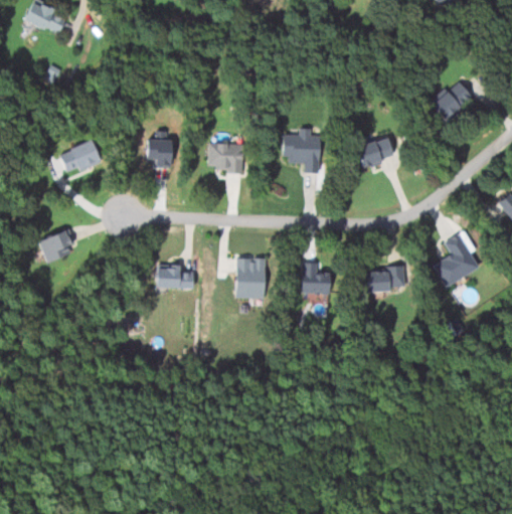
[(59,34),(65,15),(30,3),(24,22),(59,34)]
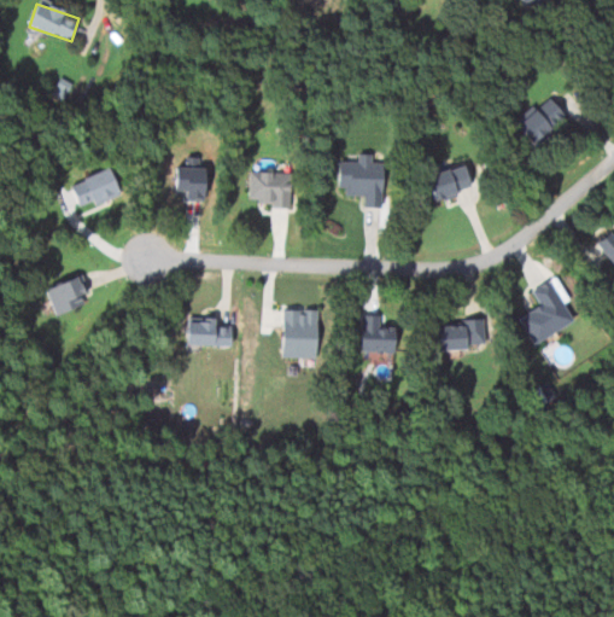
[(536,146),(566,116),(549,98),(519,127),(536,146)]
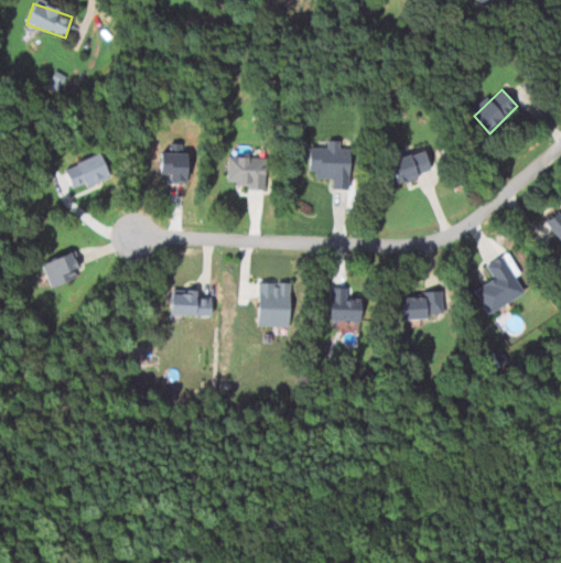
[(349,148),(340,148),(340,141),(327,141),(327,148),(310,148),(310,177),(332,177),(332,190),(349,190),(349,148)]
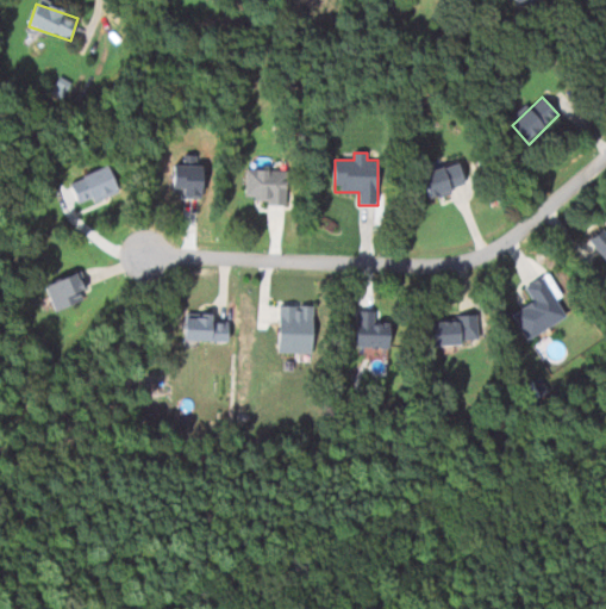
[(422,173),(429,197),(466,187),(458,163),(422,173)]
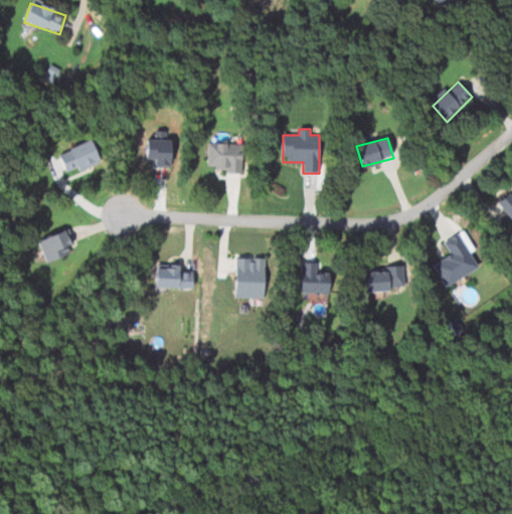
[(100,163),(92,141),(58,152),(66,175),(100,163)]
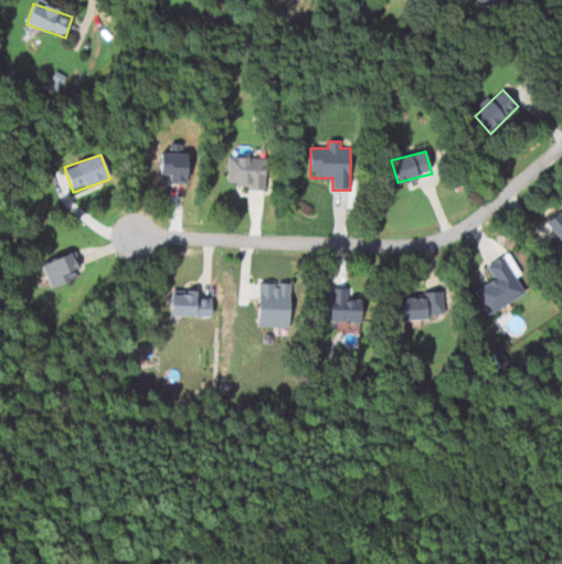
[(266,189),(266,158),(228,158),(228,189),(266,189)]
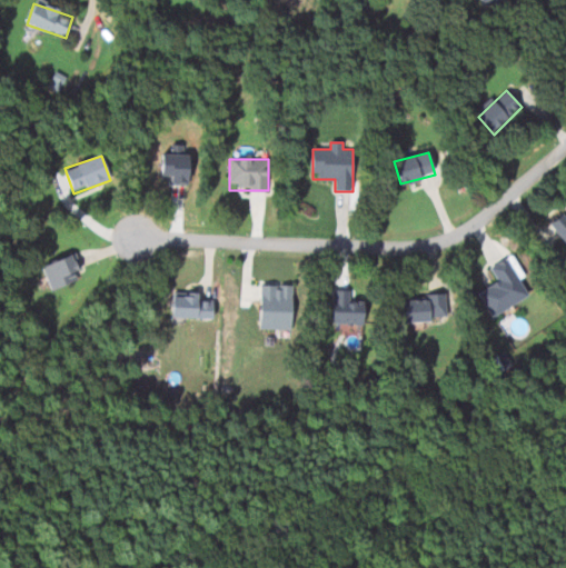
[(565,217),(564,215),(552,223),(565,242),(565,217)]
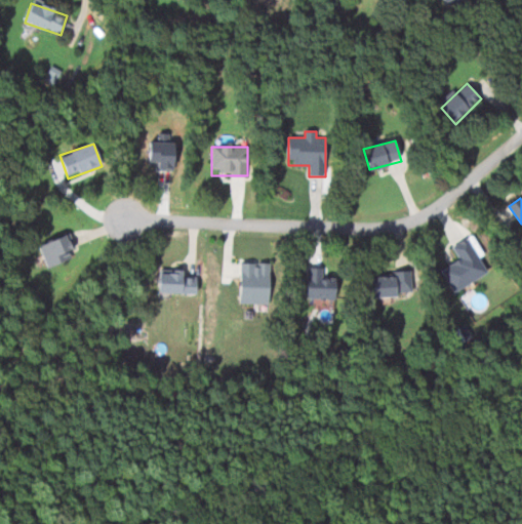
[(45,268),(77,259),(71,237),(39,245),(45,268)]
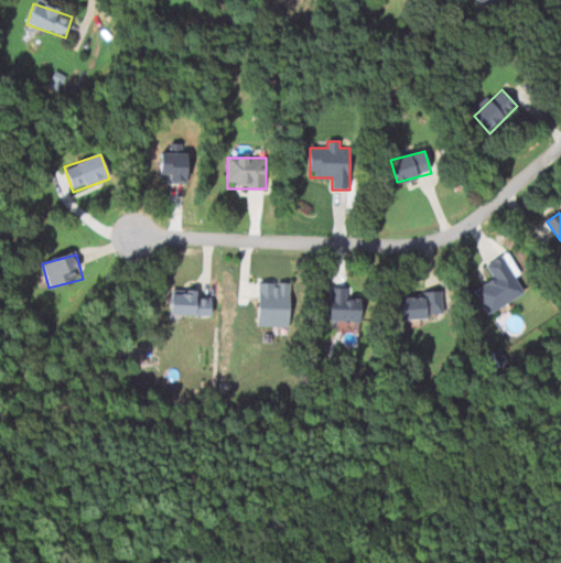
[(475,291),(487,314),(524,295),(504,257),(487,266),(495,280),(475,291)]
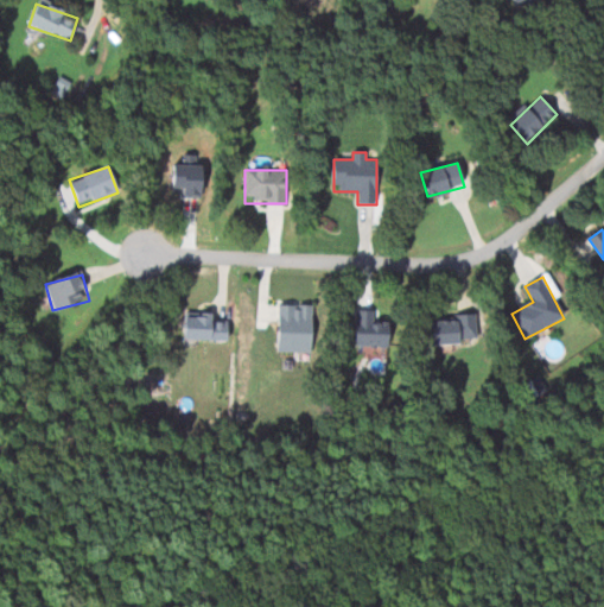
[(312,305),(278,305),(278,354),(312,354),(312,305)]
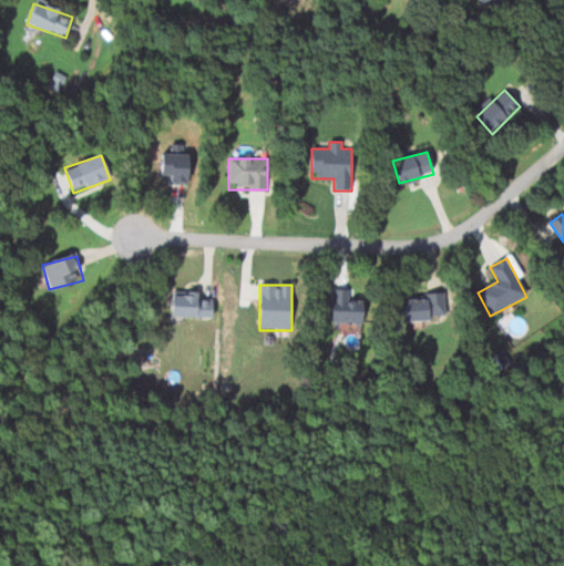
[(362,299),(351,299),(351,290),(332,290),(332,325),(362,325),(362,299)]
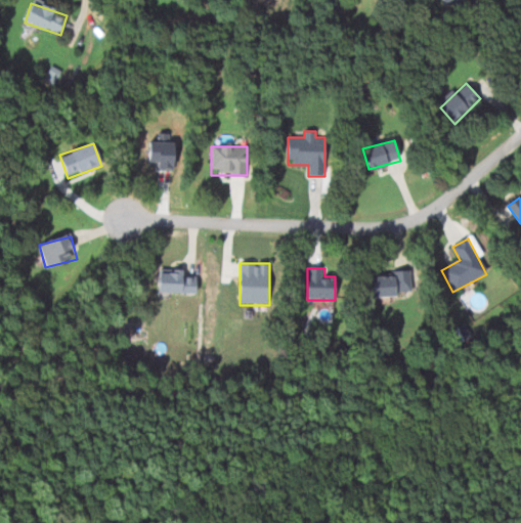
[(196,294),(196,276),(184,276),(184,272),(159,272),(159,294),(196,294)]
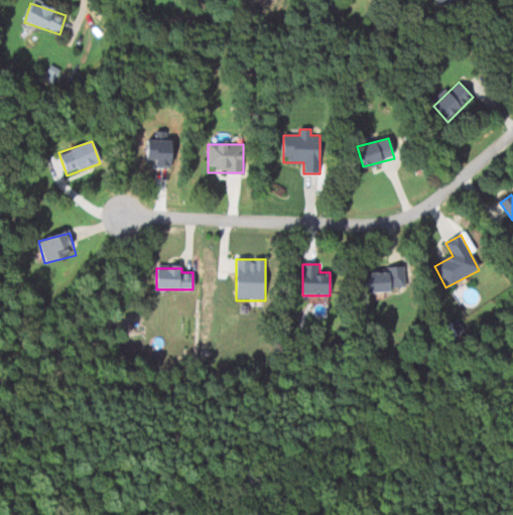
[(365,271),(367,293),(406,290),(404,268),(365,271)]
